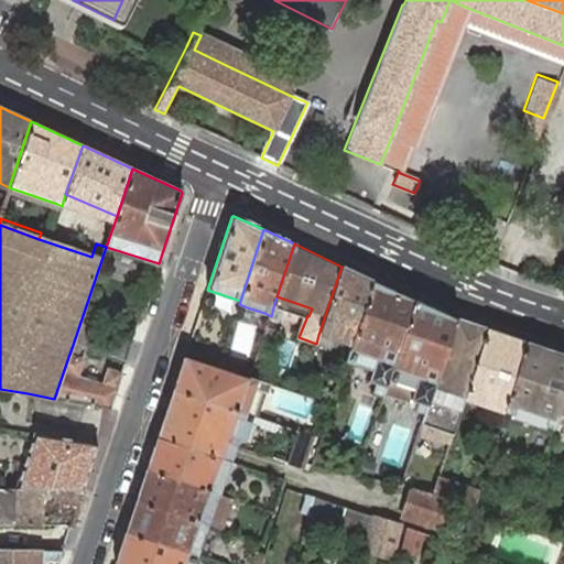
[(372,280),(342,267),(318,335),(316,344),(327,347),(329,338),(351,346),(372,280)]
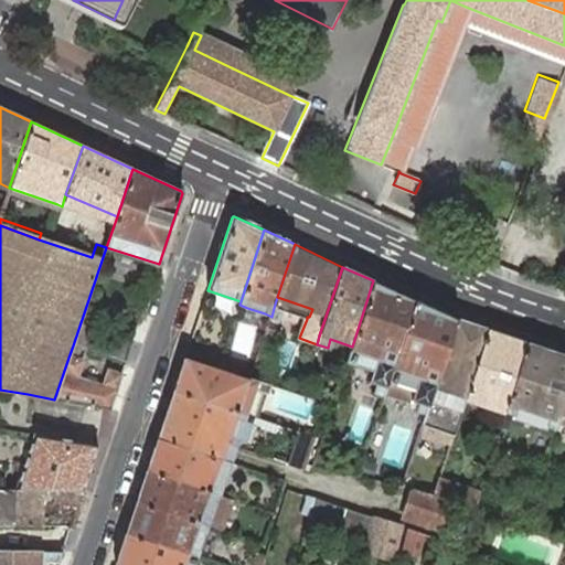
[(415,299),(373,280),(352,347),(347,362),(354,364),(358,354),(375,360),(372,371),(369,382),(376,385),(373,393),(383,396),(384,391),(387,381),(415,299)]
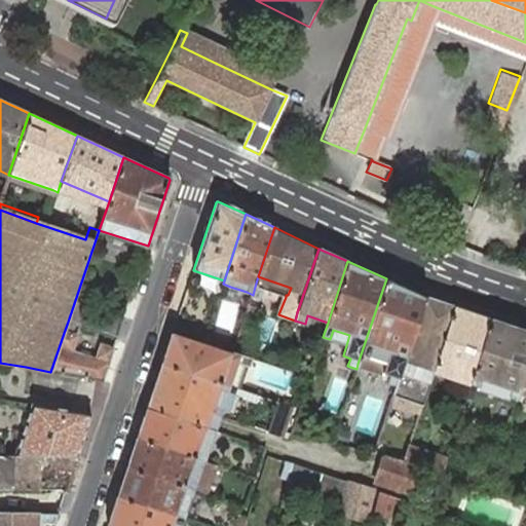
[(291,288),(258,276),(255,287),(286,297),(286,296),(286,295),(288,295),(291,288)]
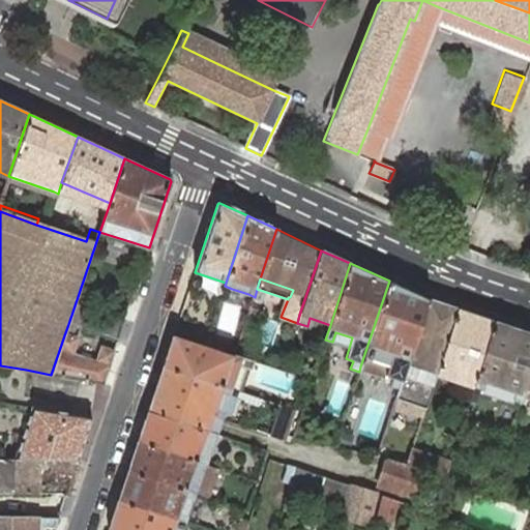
[(428,298),(389,281),(363,357),(360,366),(385,376),(392,378),(389,386),(399,390),(401,381),(408,361),(428,298)]
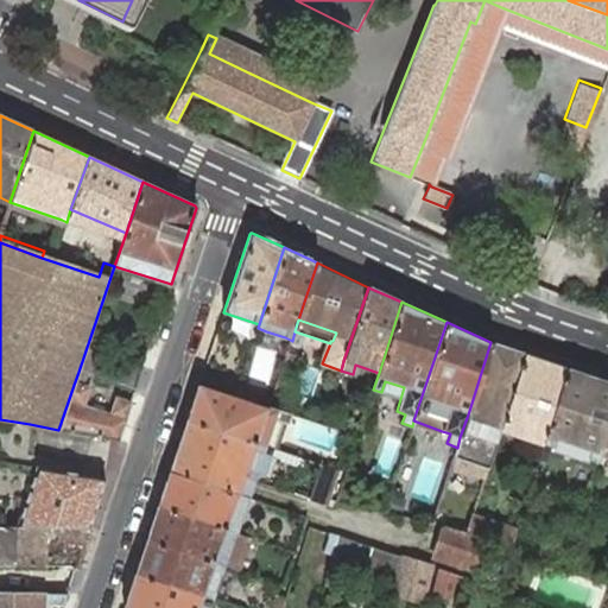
[(525,354),(491,342),(468,415),(460,437),(457,448),(454,456),(488,468),(501,429),(502,425),(525,354)]
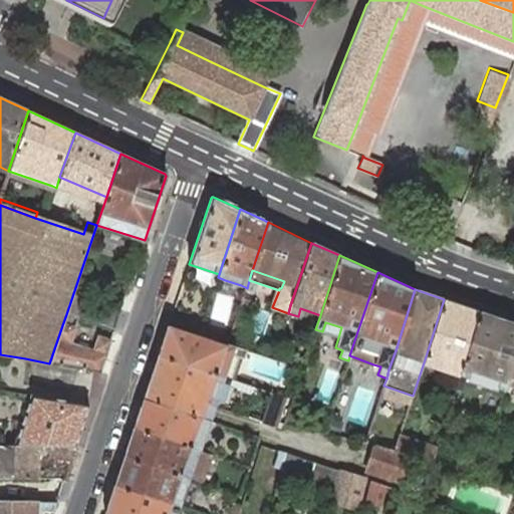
[(254,300),(244,297),(237,316),(247,320),(254,300)]
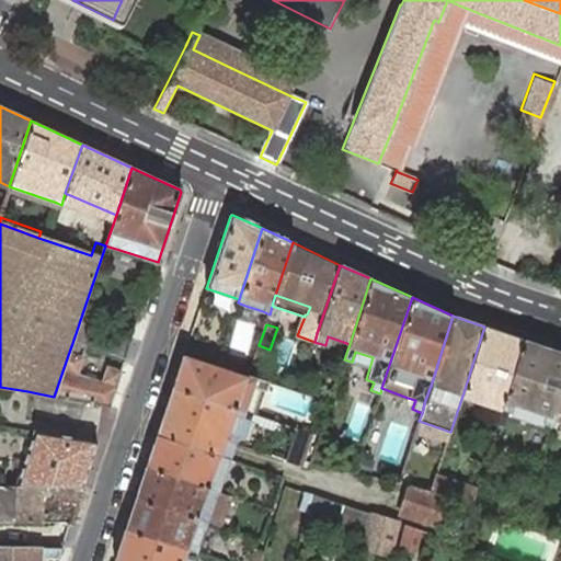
[(524,341),(484,327),(464,392),(462,396),(501,409),(524,341)]
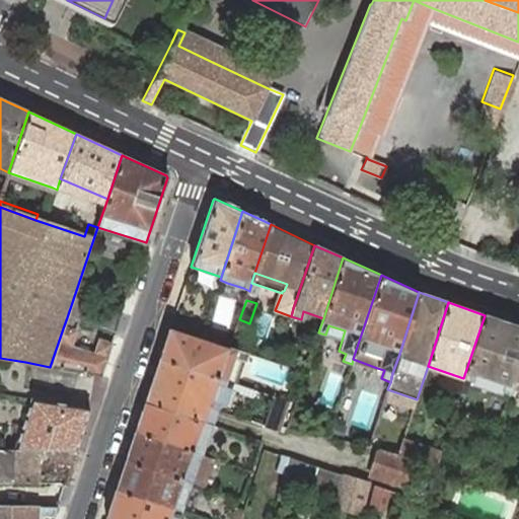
[(174,314),(169,329),(198,339),(203,324),(174,314)]
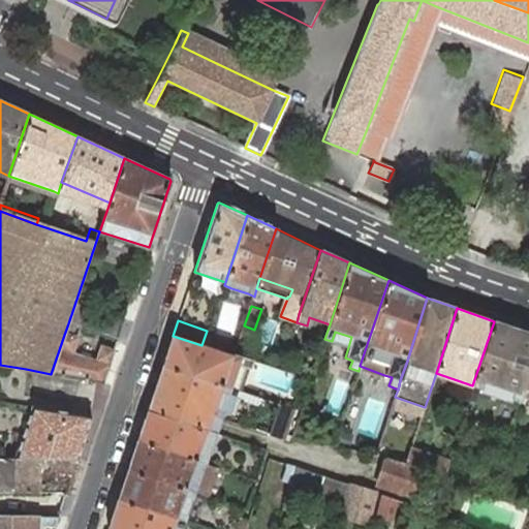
[(528,371),(528,333),(494,321),(472,385),(480,389),(479,390),(492,394),(497,396),(510,401),(510,399),(520,401),(521,397),(528,371)]
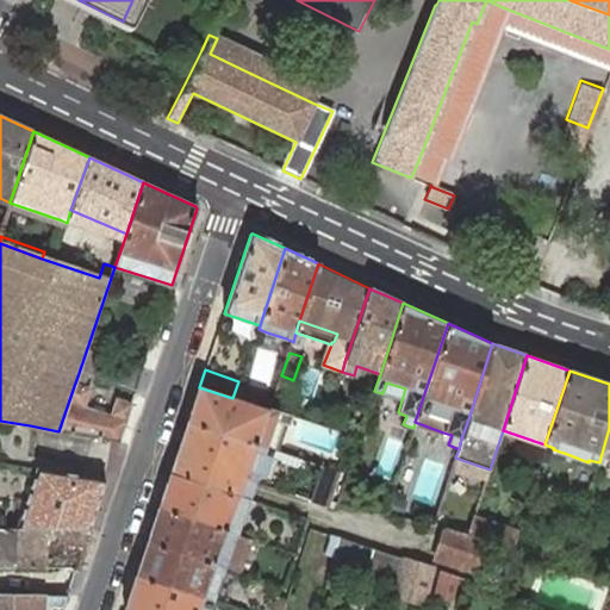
[(79,373),(74,386),(82,388),(87,375),(79,373)]
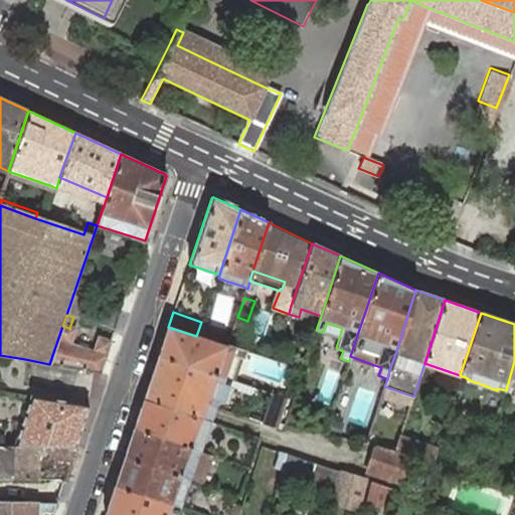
[(326,323),(323,332),(339,338),(342,328),(326,323)]
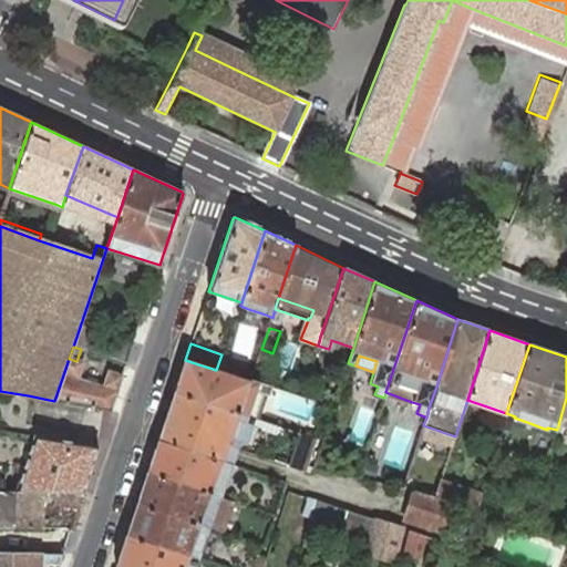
[(69,359),(54,401),(110,411),(122,375),(109,371),(103,388),(78,379),(82,362),(76,361),(69,359)]
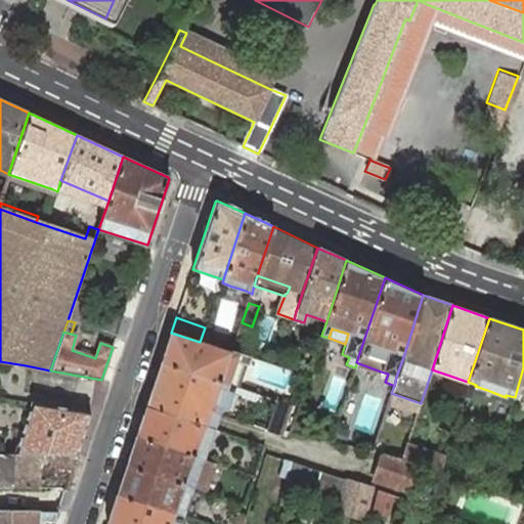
[(200,342),(171,333),(161,361),(228,384),(236,361),(249,365),(252,357),(239,353),(233,351),(230,350),(229,352),(200,342)]
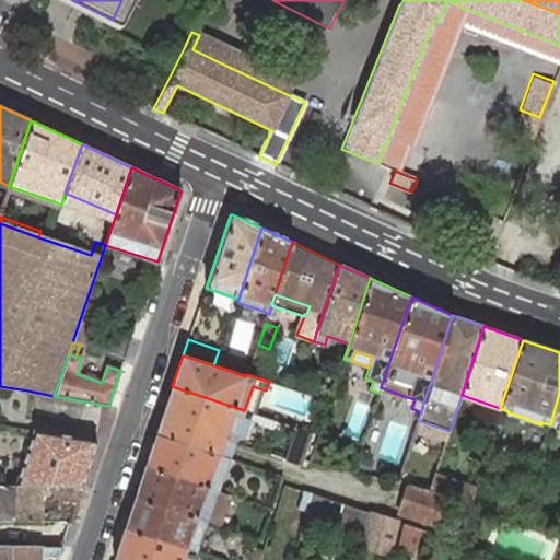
[(310,383),(302,381),(299,391),(306,393),(310,383)]
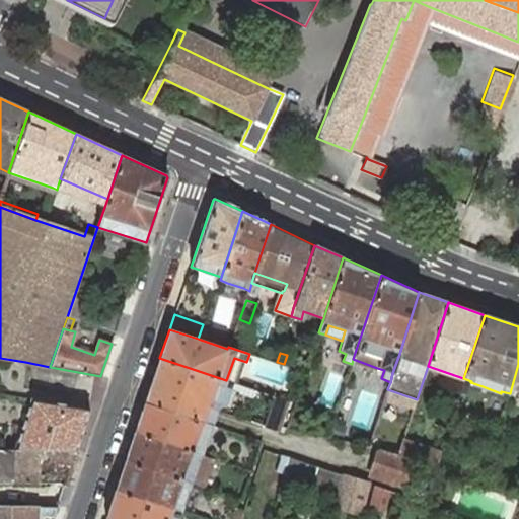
[(226,380),(159,358),(149,389),(215,411),(217,412),(218,404),(223,405),(229,388),(238,392),(238,393),(260,400),(262,392),(226,380)]
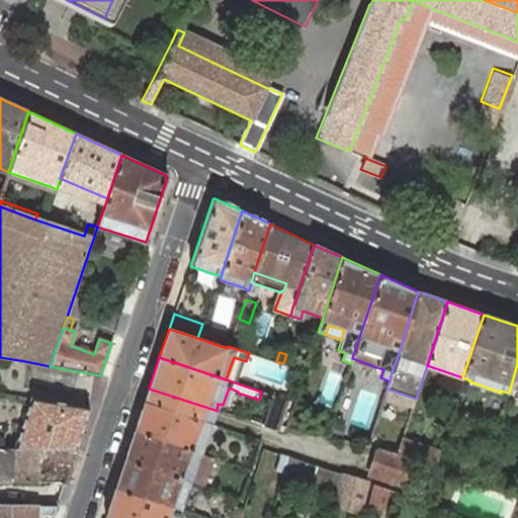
[(149,389),(145,403),(209,424),(214,410),(149,389)]
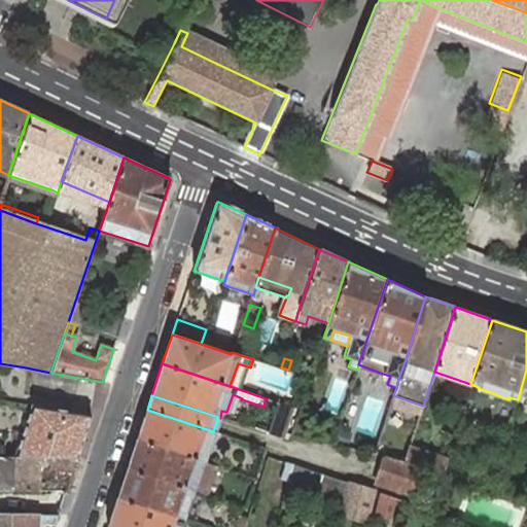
[(280,402),(271,433),(283,438),(285,432),(293,409),(280,402)]
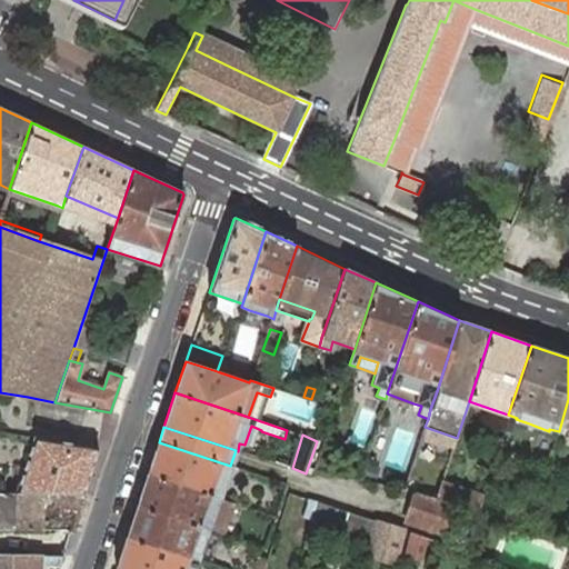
[(83,493),(99,448),(35,437),(18,492),(43,492),(83,493)]
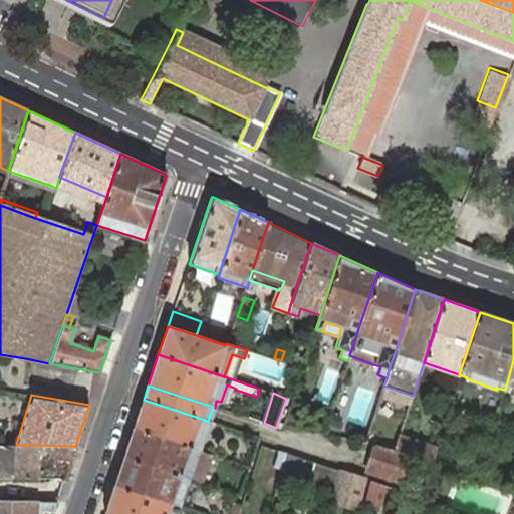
[(144,400),(134,428),(199,450),(208,421),(144,400)]
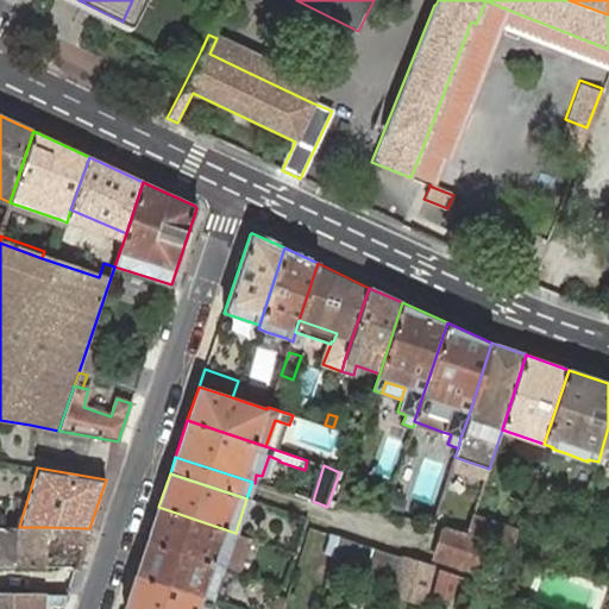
[(355,485),(341,483),(336,501),(349,504),(355,485)]
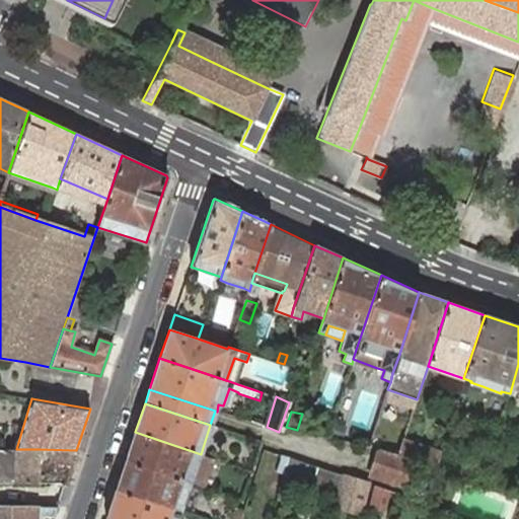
[(345,427),(334,423),(329,435),(341,439),(345,427)]
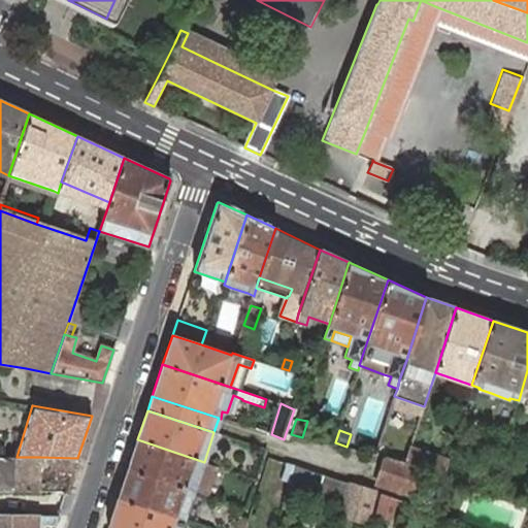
[(137,439),(127,469),(194,491),(196,486),(202,468),(204,462),(137,439)]
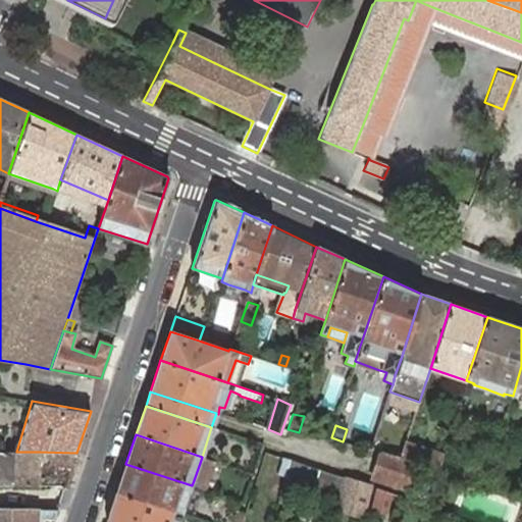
[(442,453),(406,441),(401,459),(414,463),(436,470),(442,453)]
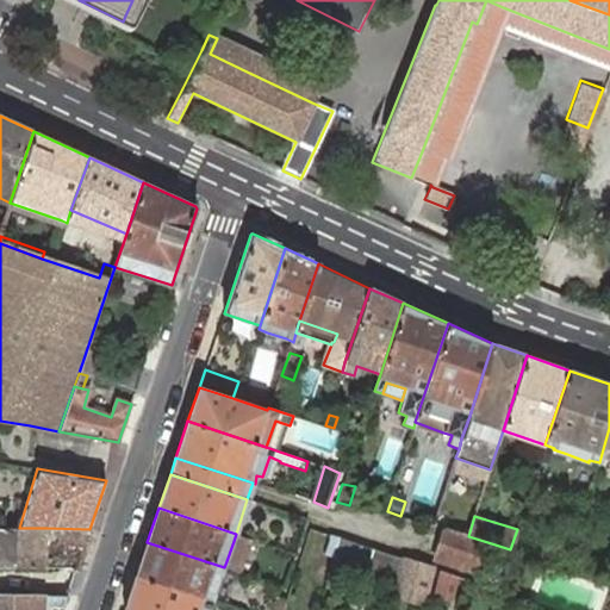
[(47,528),(19,528),(0,527),(0,566),(45,567),(47,528)]
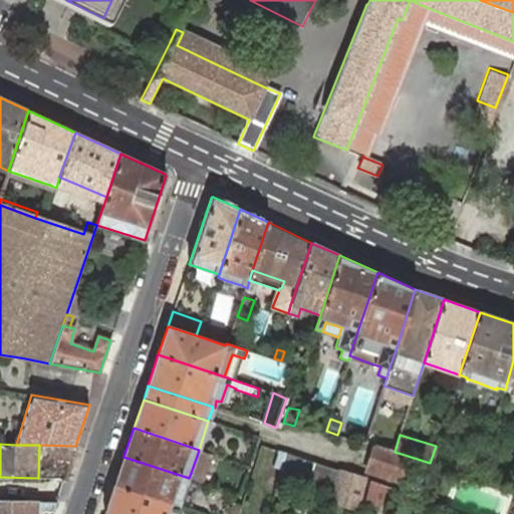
[(395,452),(373,445),(365,472),(400,482),(408,456),(395,452)]
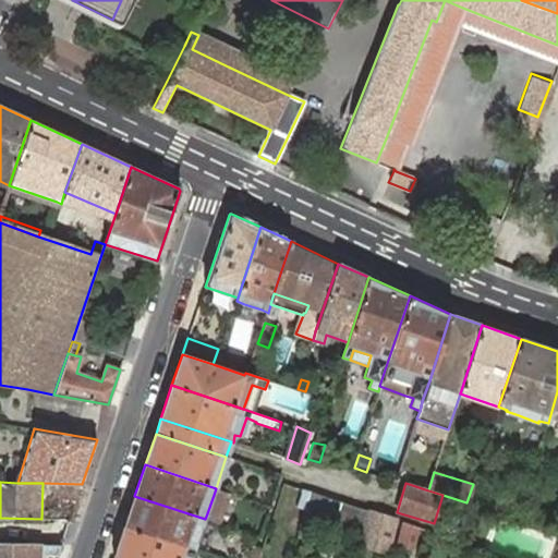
[(302,521),(331,530),(339,502),(311,493),(302,521)]
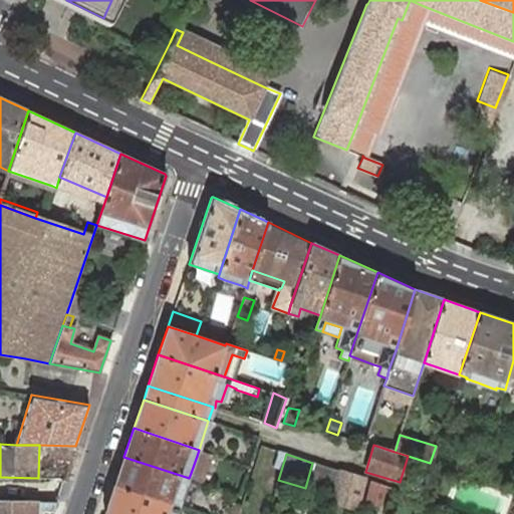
[(197,456),(191,473),(201,477),(208,459),(197,456)]
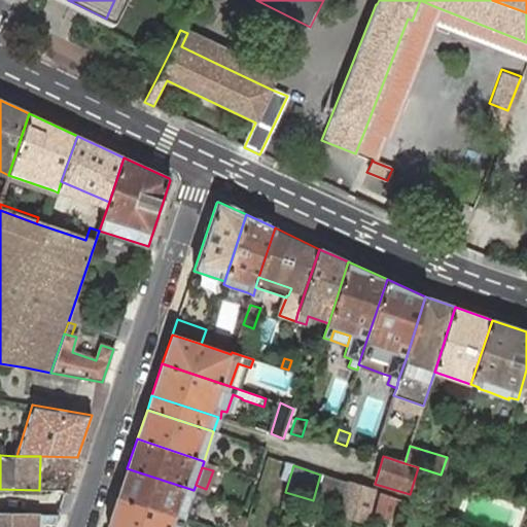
[(127,468),(117,497),(184,520),(194,490),(127,468)]
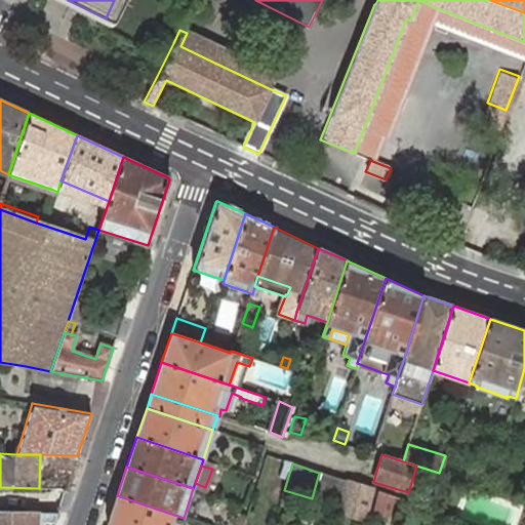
[(332,505),(339,479),(319,473),(312,498),(332,505)]
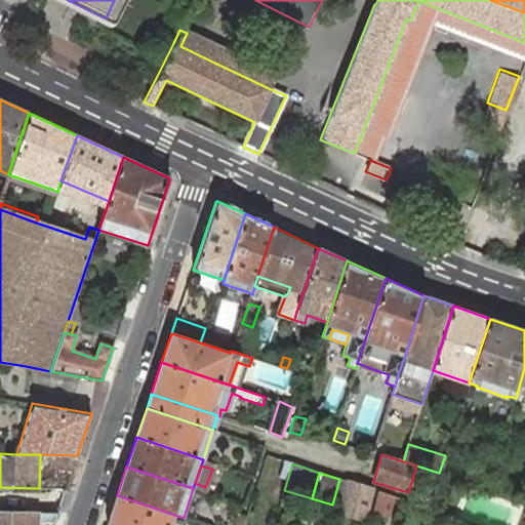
[(358,514),(365,487),(345,480),(338,508),(358,514)]
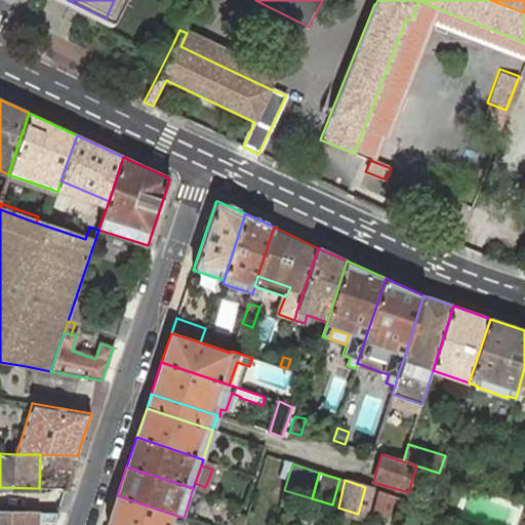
[(388,516),(390,509),(393,496),(379,491),(374,513),(388,516)]
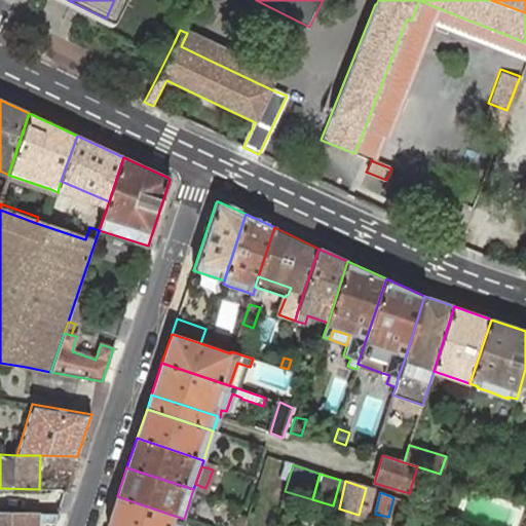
[(117,496),(107,525),(108,525),(181,525),(184,519),(117,496)]
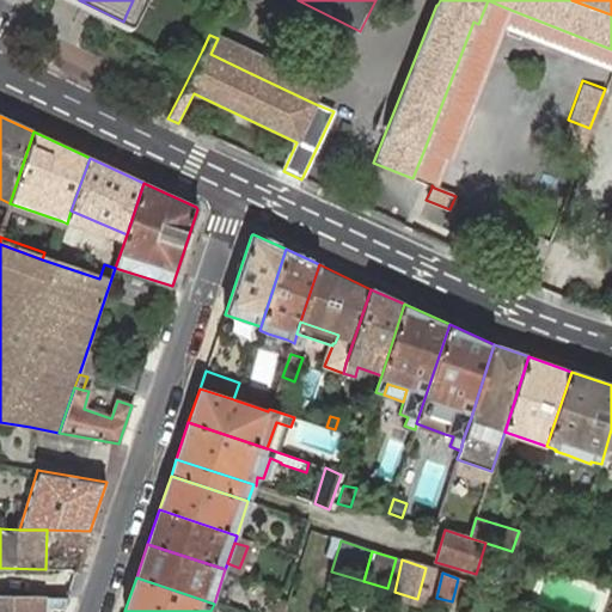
[(466,597),(470,582),(458,579),(454,593),(466,597)]
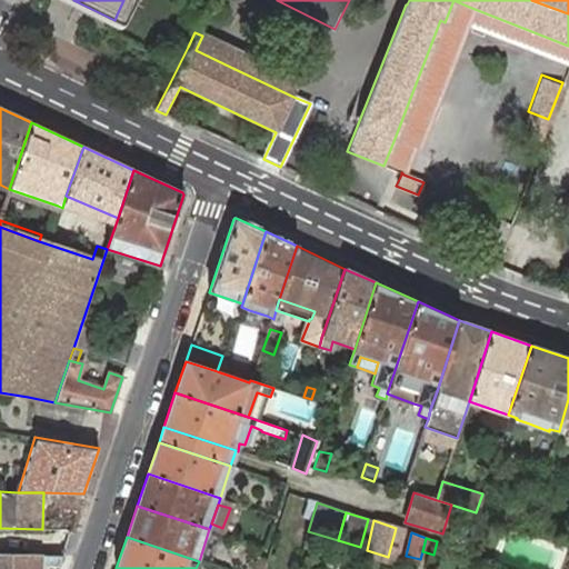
[(59,567),(62,556),(0,555),(0,568),(48,568),(48,566),(59,567)]
